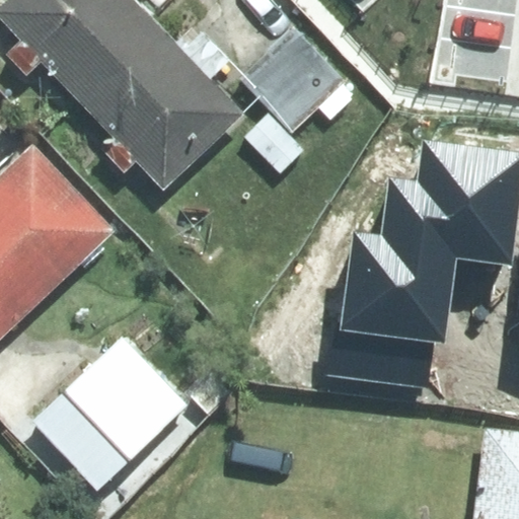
[(41,62),(78,100),(158,24),(135,0),(7,0),(0,7),(0,18),(21,41),(6,54),(26,76),(41,62)]
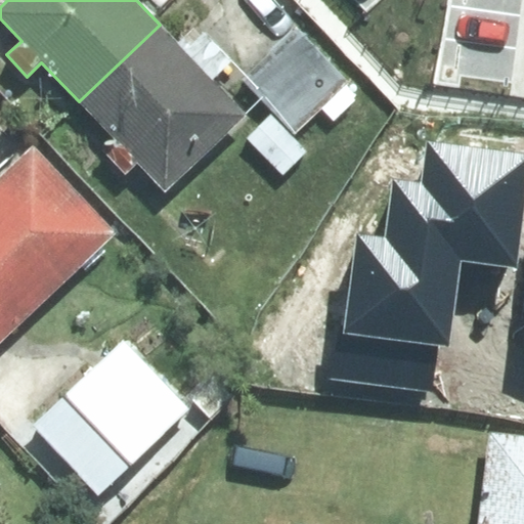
[(247,115),(160,25),(79,101),(119,142),(106,155),(126,174),(137,164),(165,192),(247,115)]
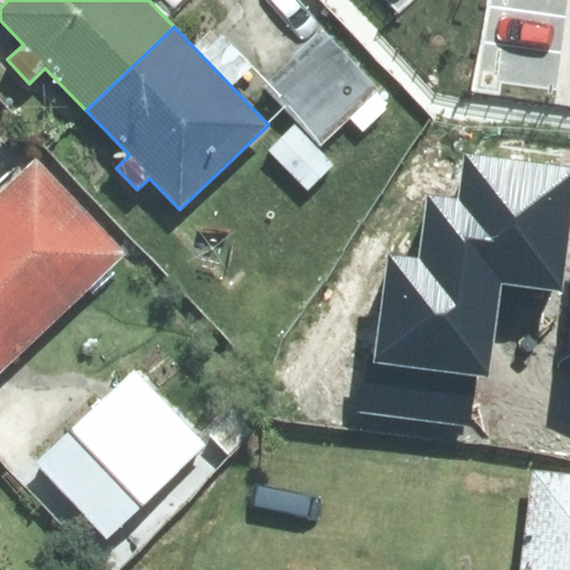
[(379,90),(331,36),(272,88),(321,143),(379,90)]
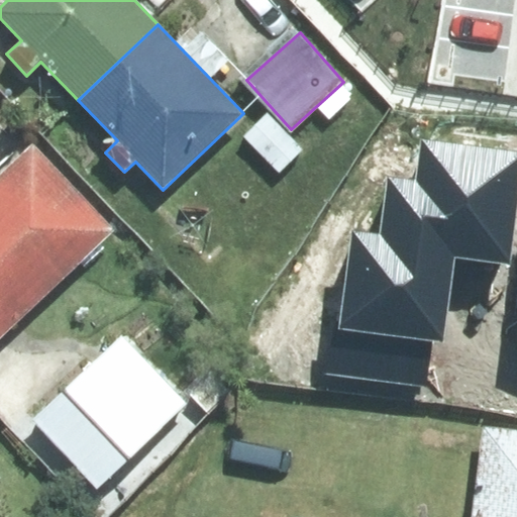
[(509,265),(516,204),(516,151),(421,139),(415,182),(388,179),(381,234),(351,231),(332,376),(425,388),(431,341),(443,343),(454,257),(509,265)]
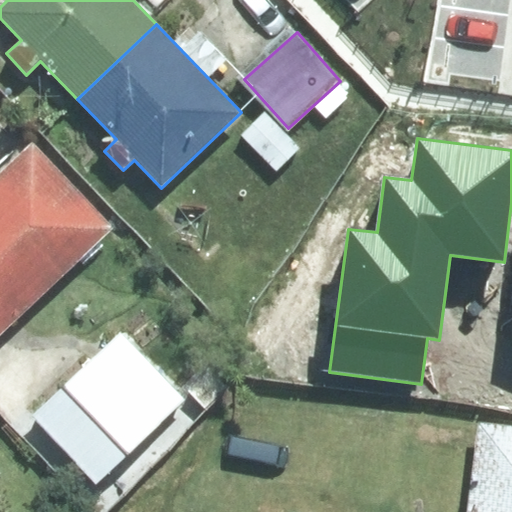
[(0,331),(109,228),(32,148),(21,158),(13,149),(0,160),(0,331)]
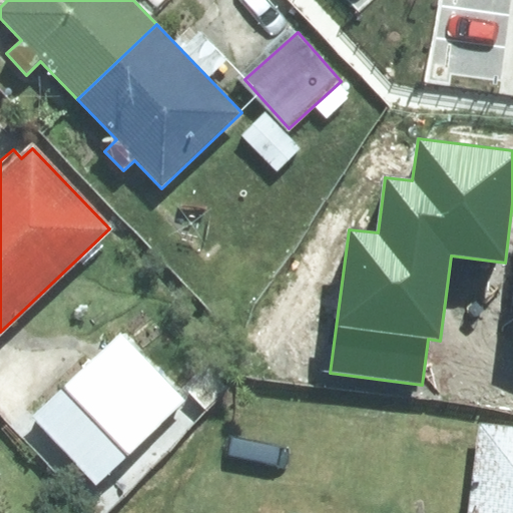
[(120,335),(34,416),(96,481),(182,400),(120,335)]
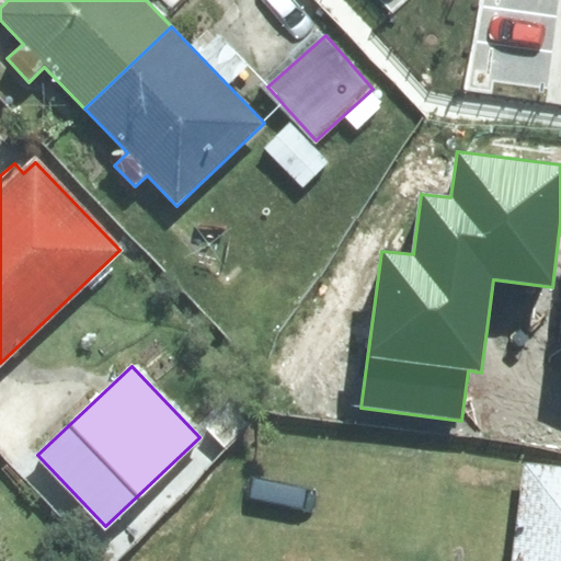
[(560,560),(560,466),(524,461),(512,560),(560,560)]
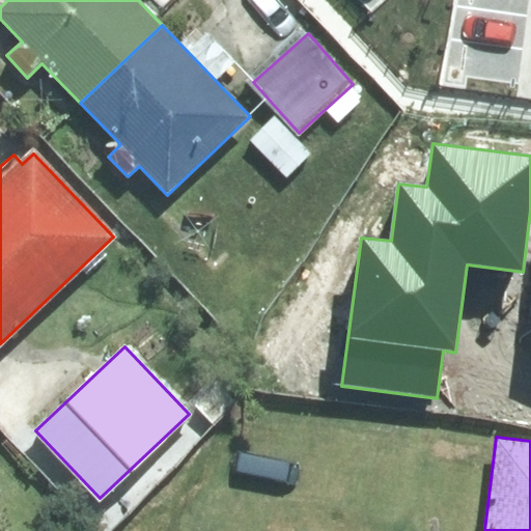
All buildings are outlined.
